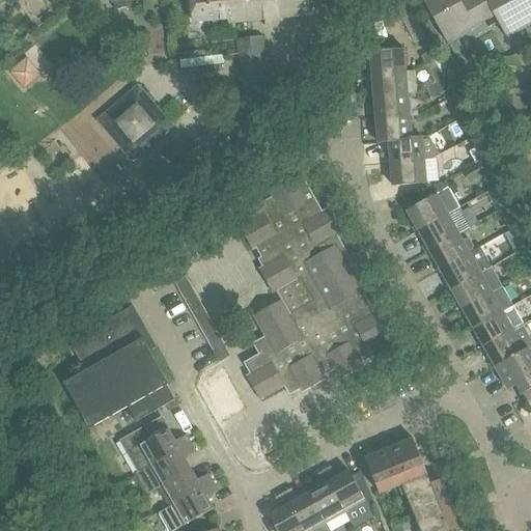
[(111,0),(112,3),(114,2),(115,10),(132,7),(130,0),(111,0)]
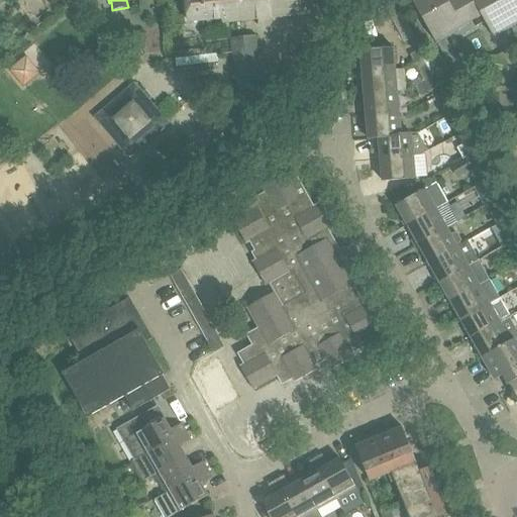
[(186,0),(189,22),(223,18),(223,22),(301,14),(299,0),(186,0)]
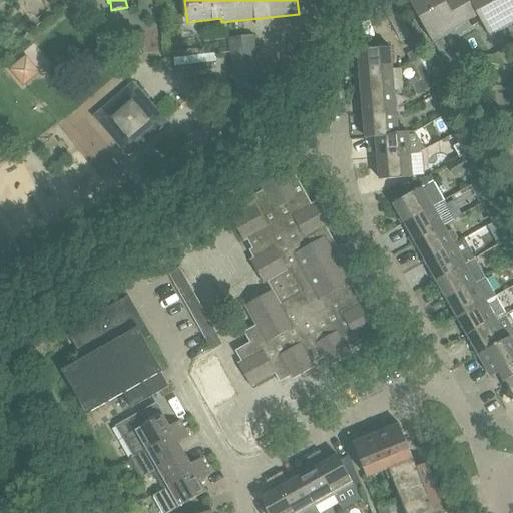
[(314,0),(315,11),(340,8),(338,0),(314,0)]
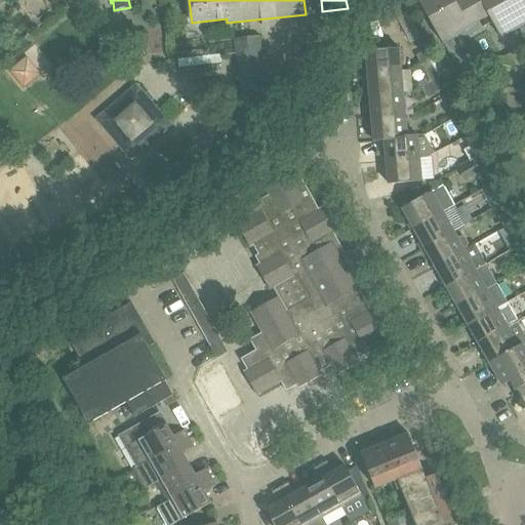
[(524,0),(419,0),(444,42),(479,23),(482,28),(493,22),(502,37),(524,24),(524,0)]
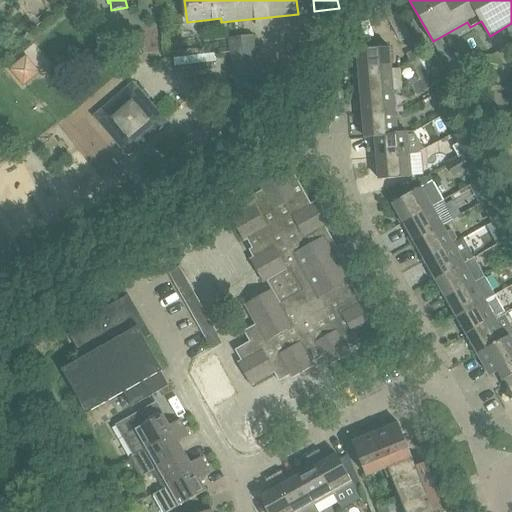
[(260,103),(253,35),(229,38),(236,106),(260,103)]
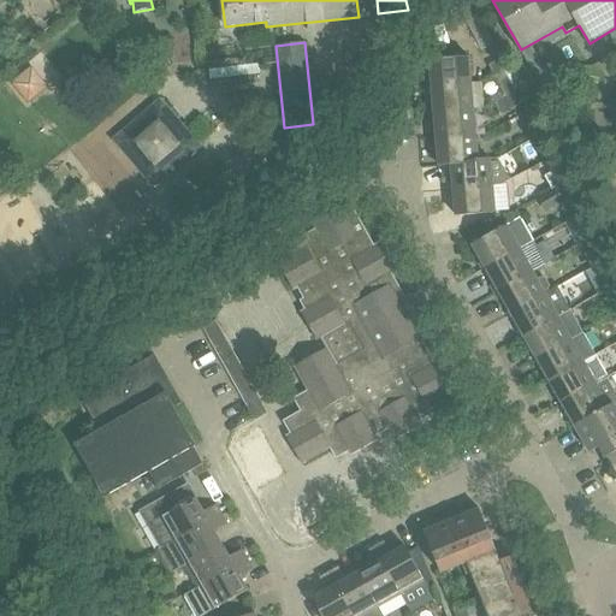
[(431,87),(471,84),(468,57),(428,60),(431,87)]
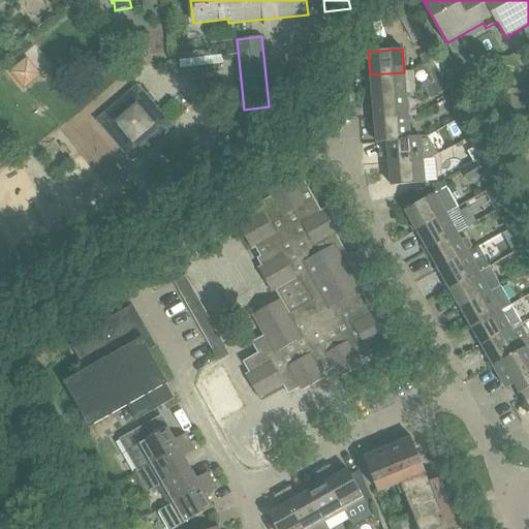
[(437,58),(433,50),(421,57),(425,64),(437,58)]
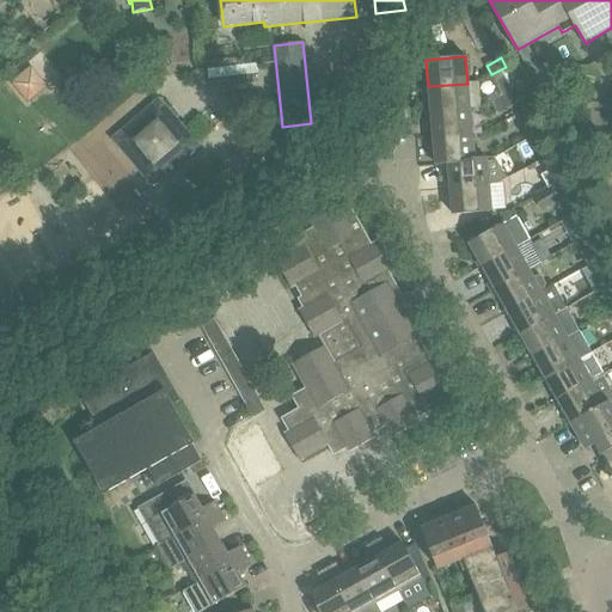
[(257,63),(207,69),(208,80),(258,73),(257,63)]
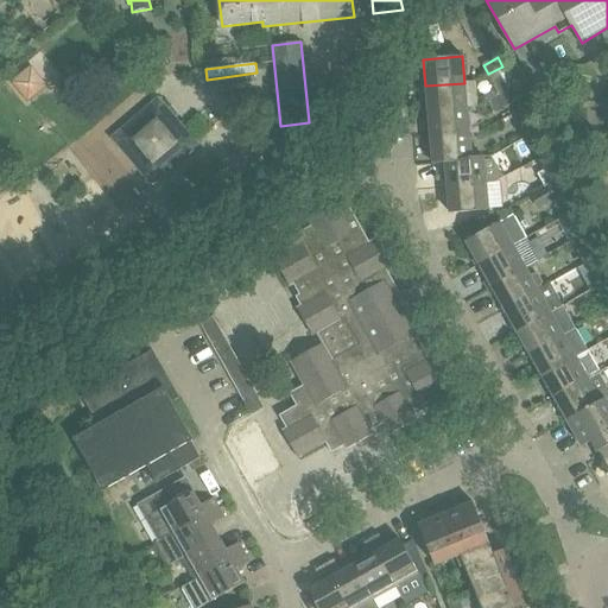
[(48,86),(31,67),(12,82),(27,101),(48,86)]
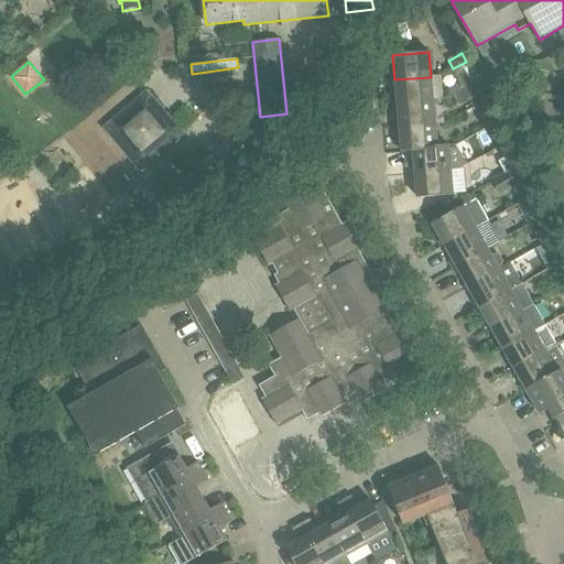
[(456,75),(463,87),(472,83),(465,71),(456,75)]
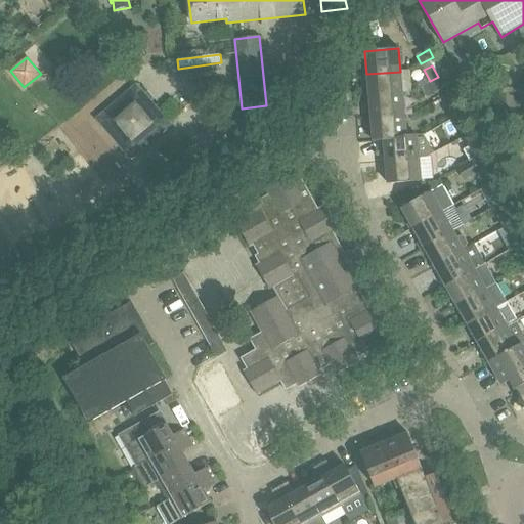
[(402,93),(400,72),(366,74),(368,96),(402,93)]
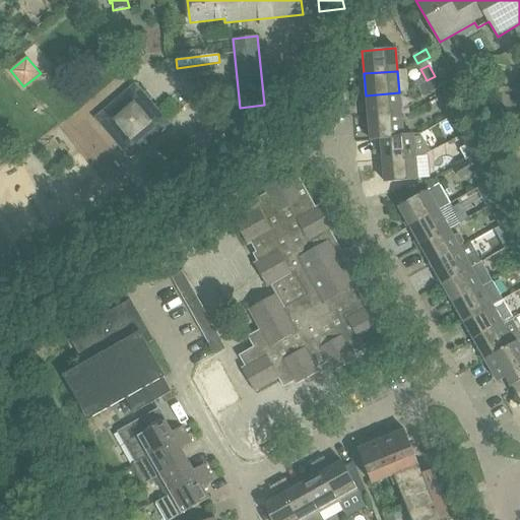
[(435,76),(427,80),(434,91),(441,87),(435,76)]
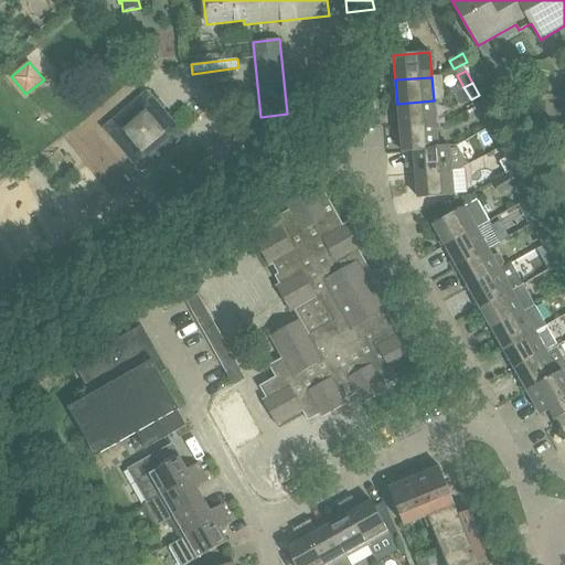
[(146,92),(103,129),(140,172),(183,135),(146,92)]
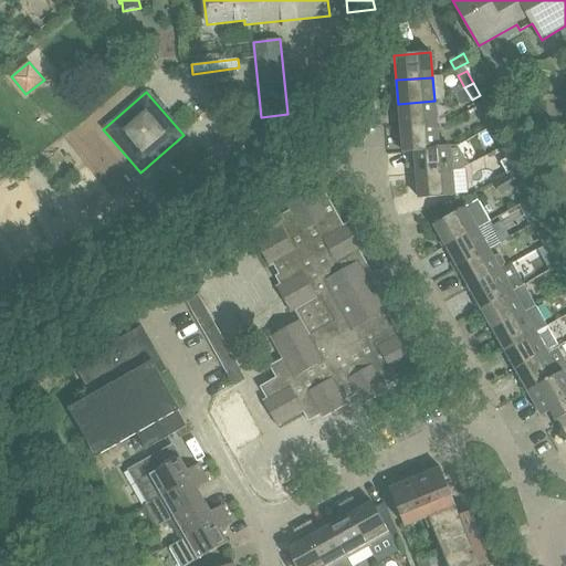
[(435,101),(398,104),(400,127),(437,125),(435,101)]
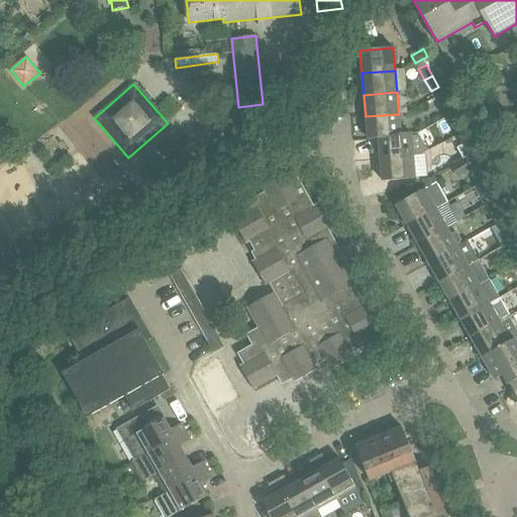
[(446,118),(454,114),(447,103),(440,107),(446,118)]
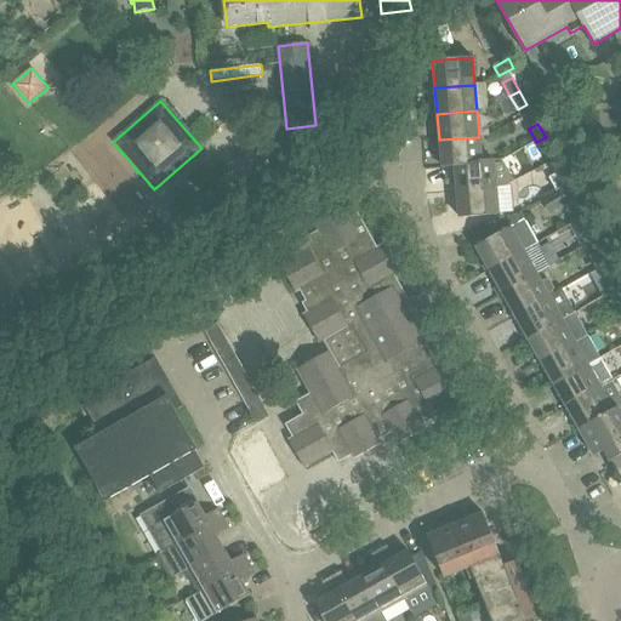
[(482,160),(479,137),(439,140),(442,166),(494,161),(494,160),(482,160)]
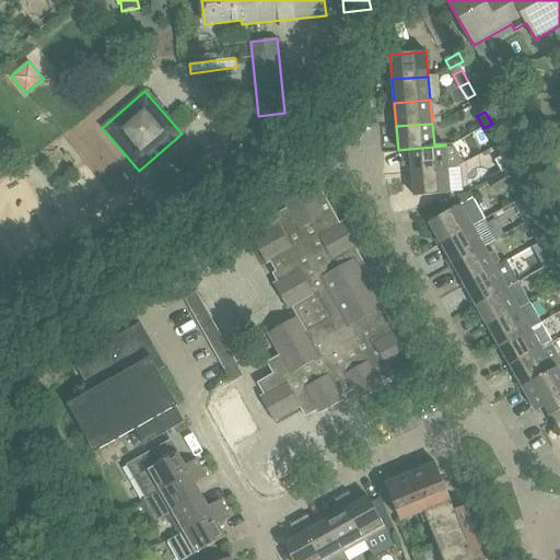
[(492,124),(483,128),(490,140),(499,136),(492,124)]
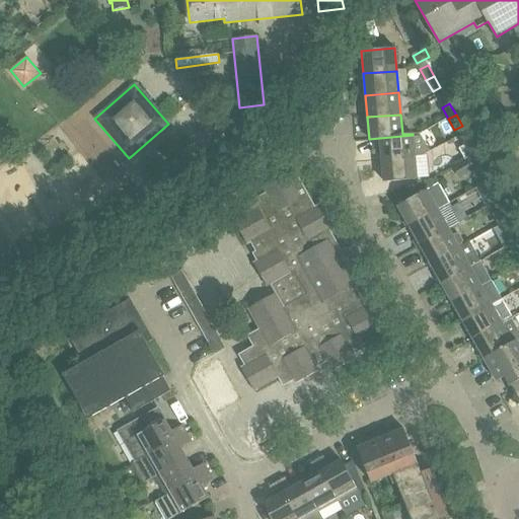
[(380,139),(381,160),(415,157),(422,157),(429,152),(421,137),(413,138),(413,135),(369,139),(369,140),(380,139)]
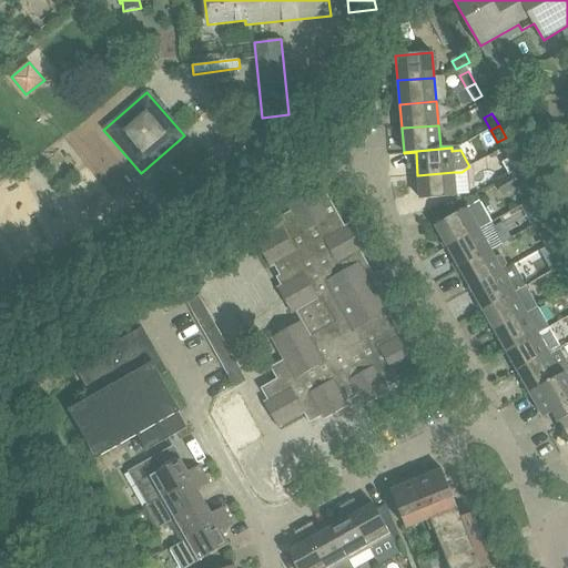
[(509,175),(517,171),(510,159),(503,163),(509,175)]
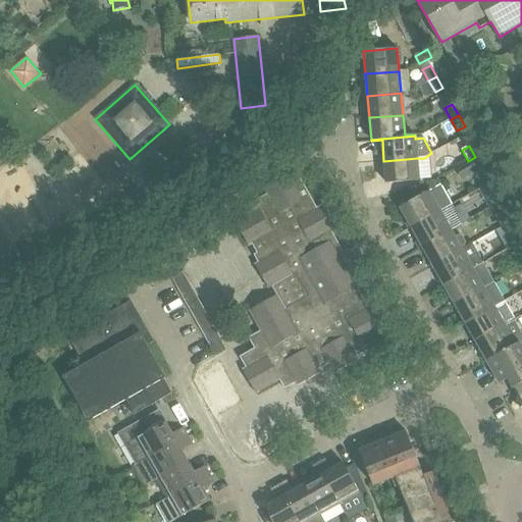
[(475,157),(468,161),(454,169),(460,179),(481,168),(475,157)]
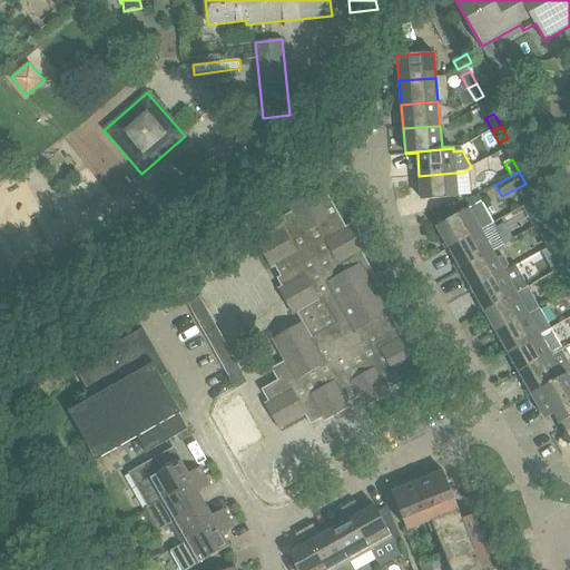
[(455,173),(419,176),(421,200),(458,197),(455,173)]
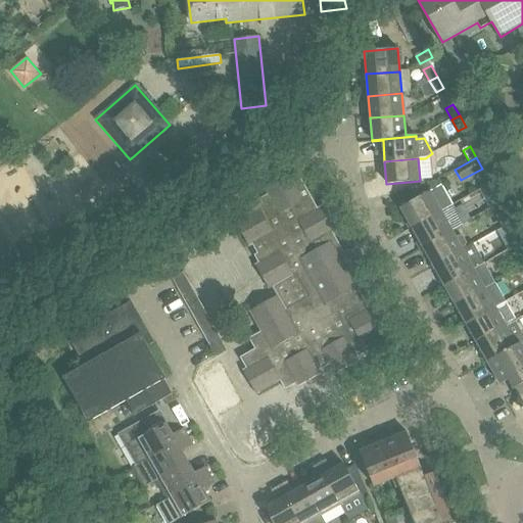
[(235,223),(249,247),(260,240),(266,248),(253,255),(258,263),(254,265),(269,289),(295,274),(307,296),(286,310),(277,294),(276,295),(276,296),(248,312),(260,332),(248,338),(254,349),(240,359),(246,369),(243,371),(256,395),(280,382),(285,390),(296,384),(298,387),(322,374),(315,362),(324,357),(334,375),(359,361),(357,358),(368,352),(363,343),(386,330),(373,305),(369,307),(346,267),(353,263),(357,259),(357,256),(355,253),(353,251),(351,250),(348,250),(343,252),(332,233),(335,231),(321,206),(318,208),(298,175),(291,180),(289,176),(265,190),(267,194),(234,214),(238,221),(235,223)]
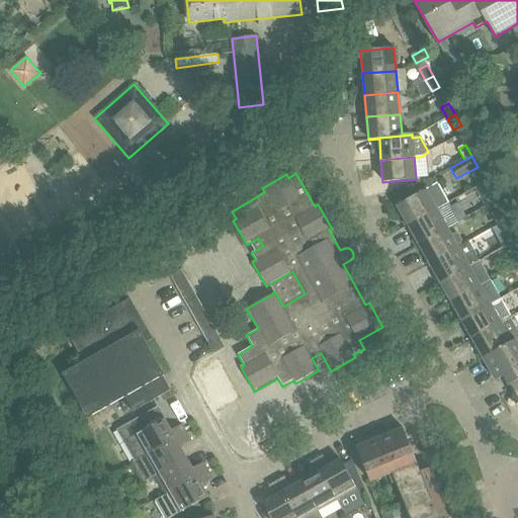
[(503,198),(496,186),(491,178),(475,188),(486,207),(495,202),(503,198)]
